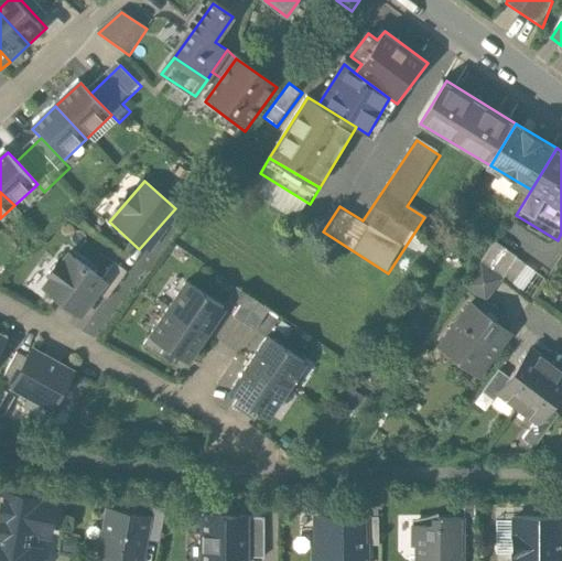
[(536,270),(500,244),(484,266),(505,281),(519,292),(536,270)]
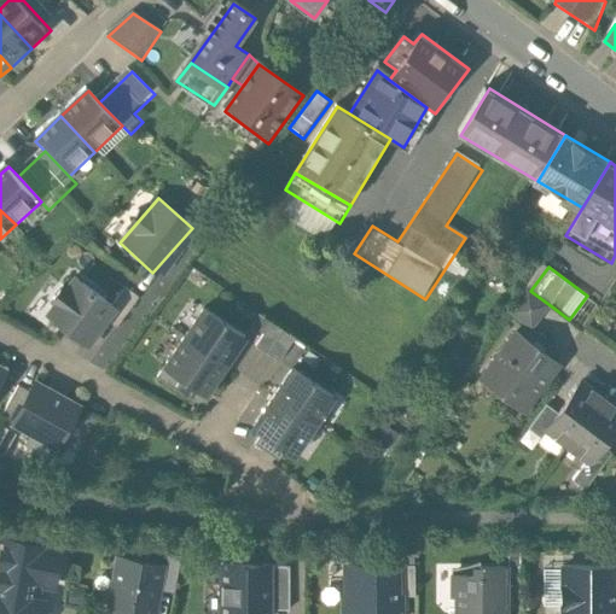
[(118,310),(73,274),(40,315),(87,351),(109,322),(118,310)]
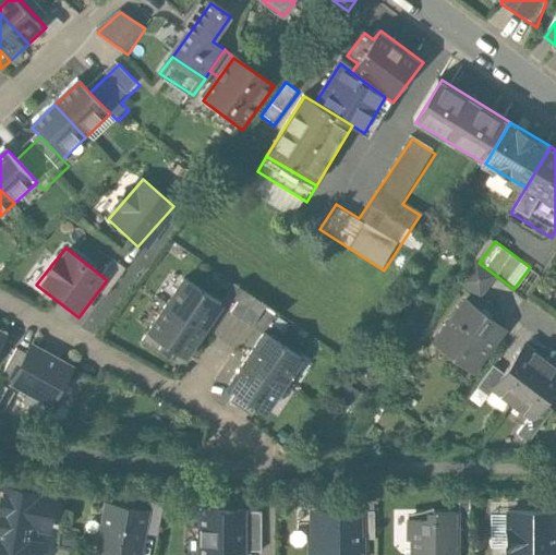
[(479,263),(460,286),(482,302),(499,278),(479,263)]
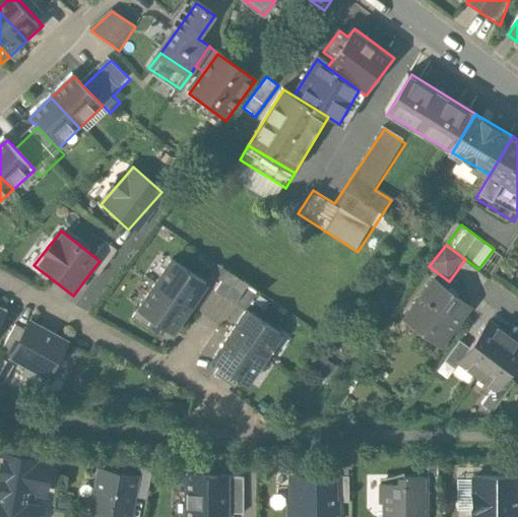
[(112,246),(100,261),(91,271),(103,279),(123,254),(112,246)]
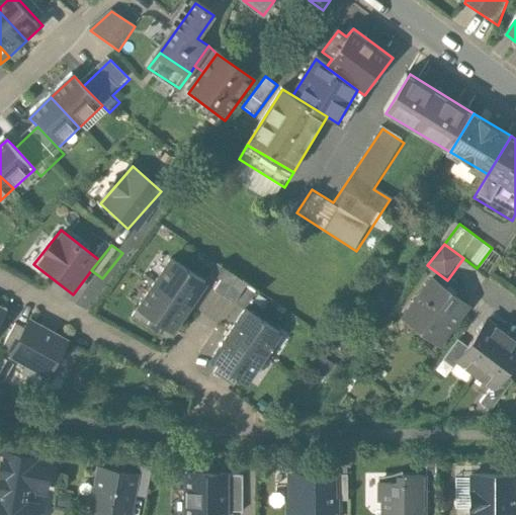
[(211,283),(173,256),(153,284),(191,312),(211,283)]
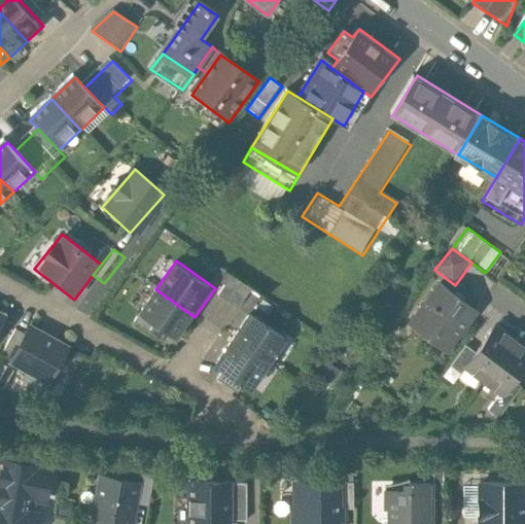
[(257,295),(229,273),(214,292),(244,314),(257,295)]
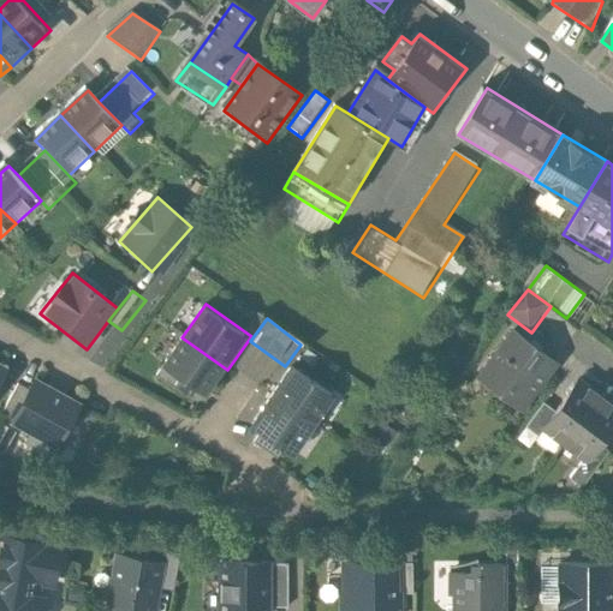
[(563,366),(516,330),(478,379),(525,415),(563,366)]
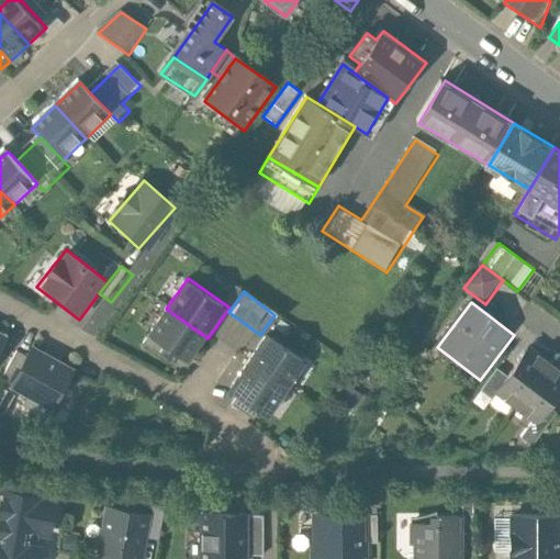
[(189,366),(208,338),(166,309),(146,336),(155,342),(179,359),(189,366)]
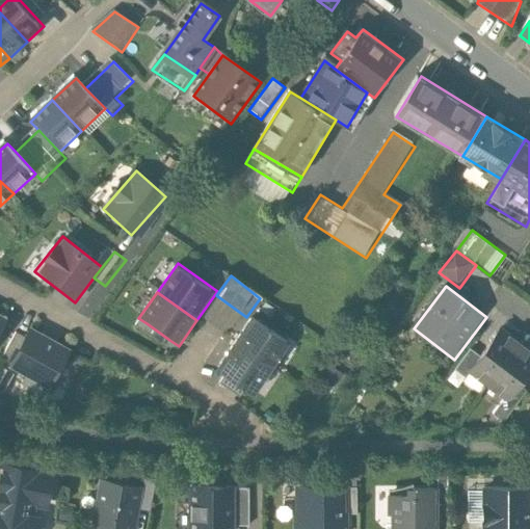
[(0,347),(12,324),(0,316),(0,347)]
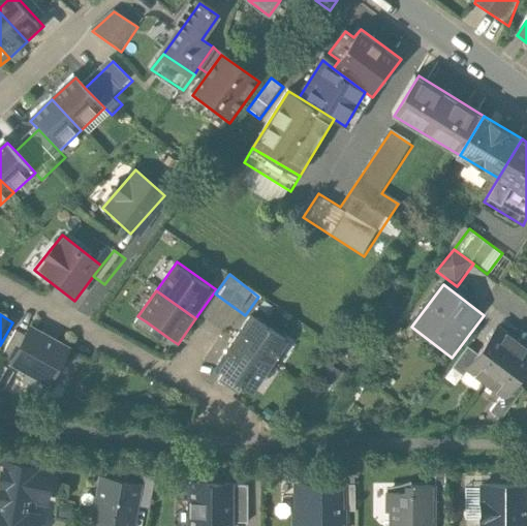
[(291,344),(250,315),(230,344),(273,372),(291,344)]
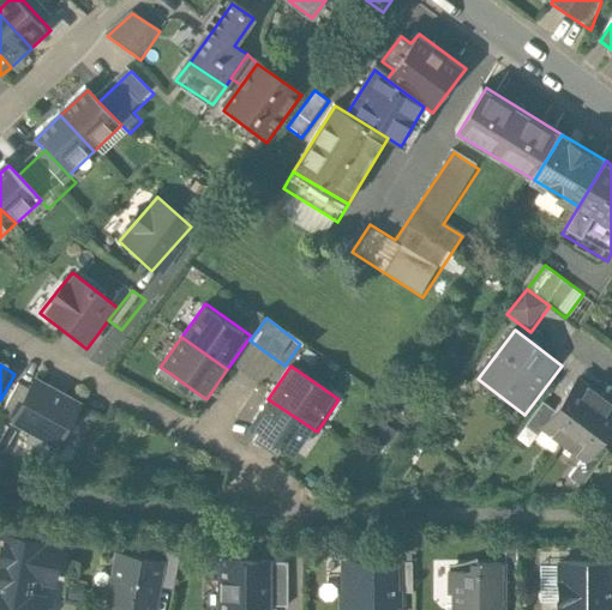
[(190,402),(196,392),(169,373),(162,382),(190,402)]
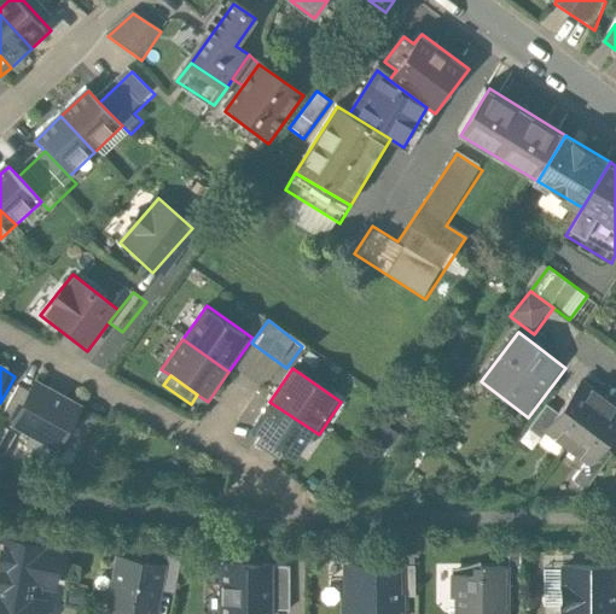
[(83,411),(34,384),(12,420),(62,449),(83,411)]
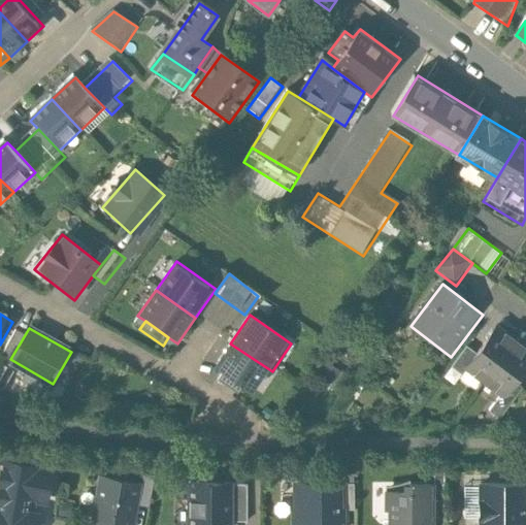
[(518,342),(498,328),(480,356),(467,371),(486,386),(518,342)]
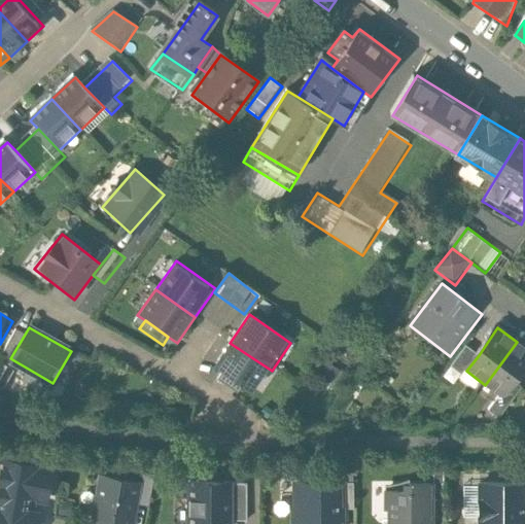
[(524,347),(517,342),(485,385),(502,397),(514,381),(524,365),(524,347)]
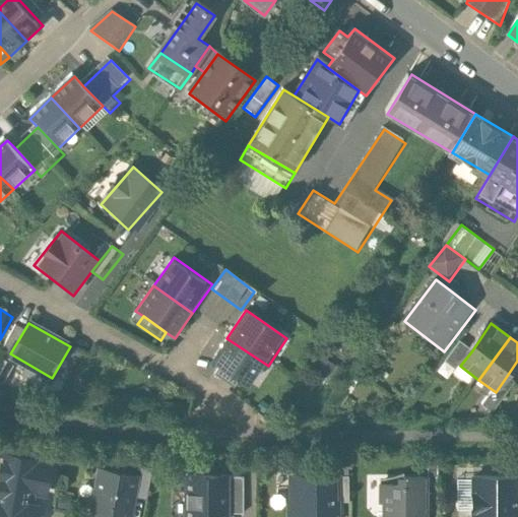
[(251,390),(268,366),(227,338),(209,363),(215,367),(243,385),(251,390)]
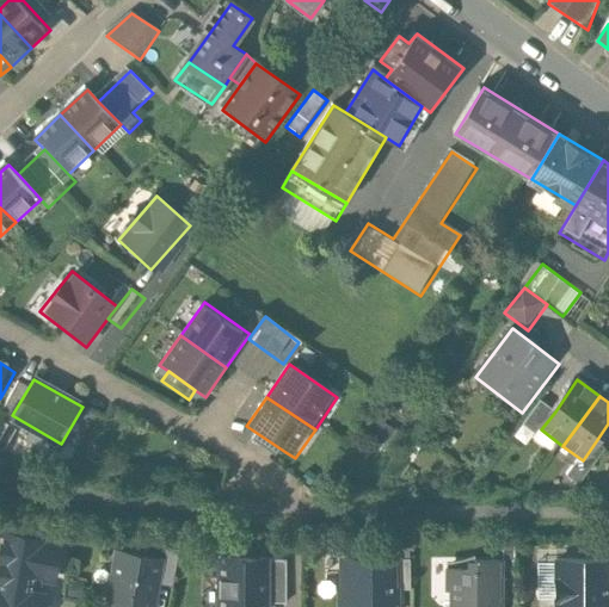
[(535,437),(541,429),(555,412),(542,402),(522,427),(535,437)]
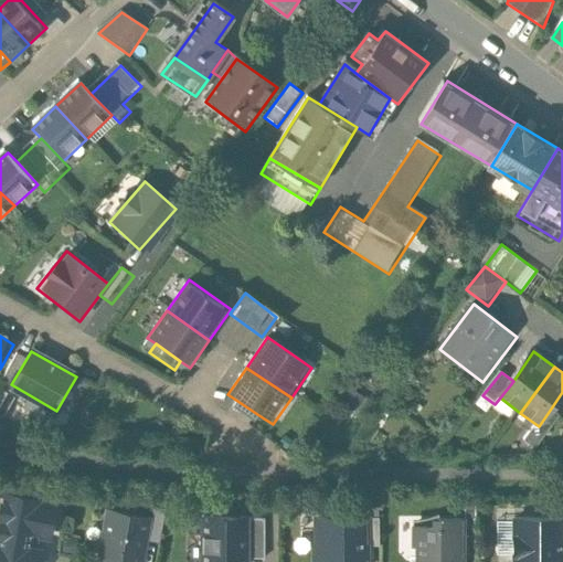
[(257,428),(264,419),(234,399),(227,409),(257,428)]
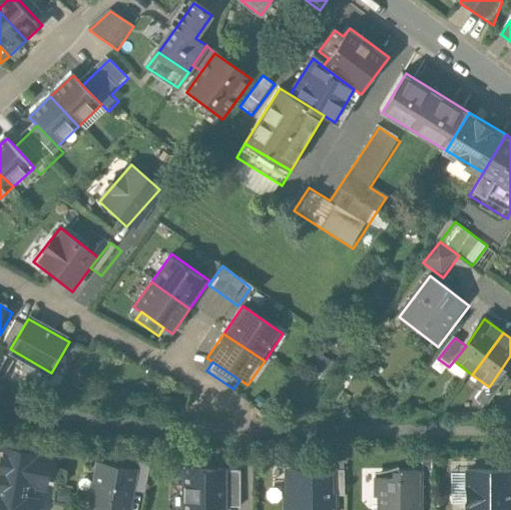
[(500,371),(489,387),(477,401),(488,409),(510,380),(510,378),(500,371)]
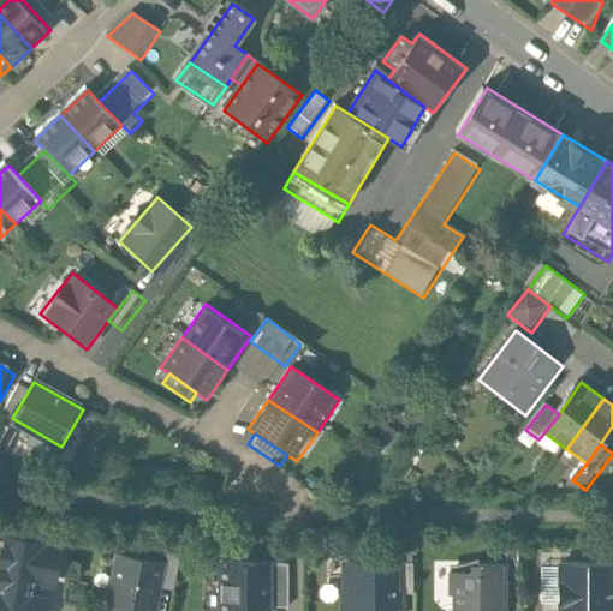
[(61,599),(70,550),(0,537),(0,610),(46,610),(48,597),(61,599)]
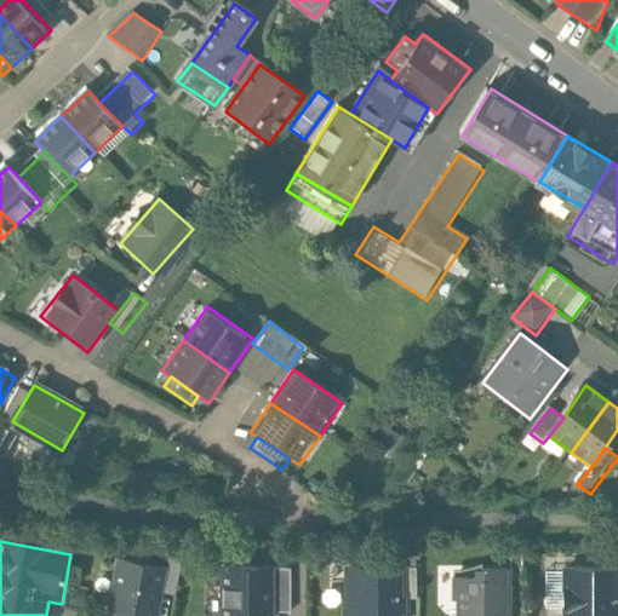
[(167,571),(161,598),(181,602),(189,563),(170,559),(167,571)]
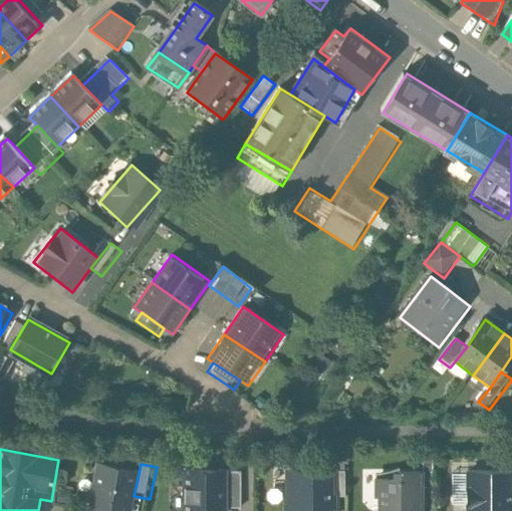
[(131,510),(134,496),(139,474),(95,465),(85,510),(131,510)]
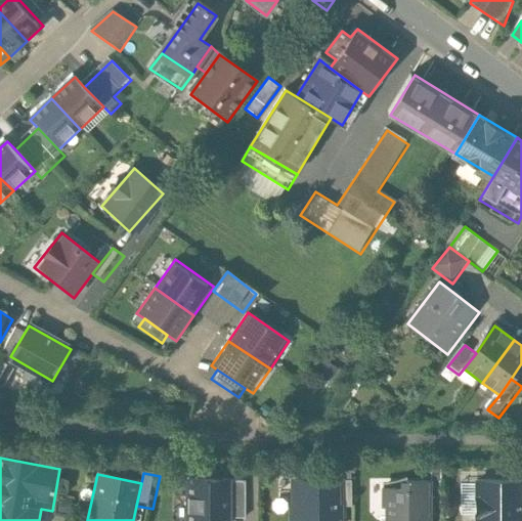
[(341,484),(342,479),(286,479),(285,520),(341,520),(342,510),(341,484)]
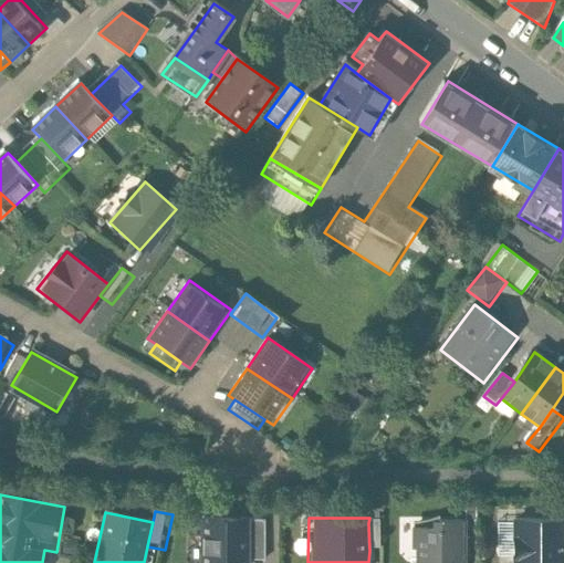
[(562,562),(563,550),(563,520),(510,518),(508,562),(562,562)]
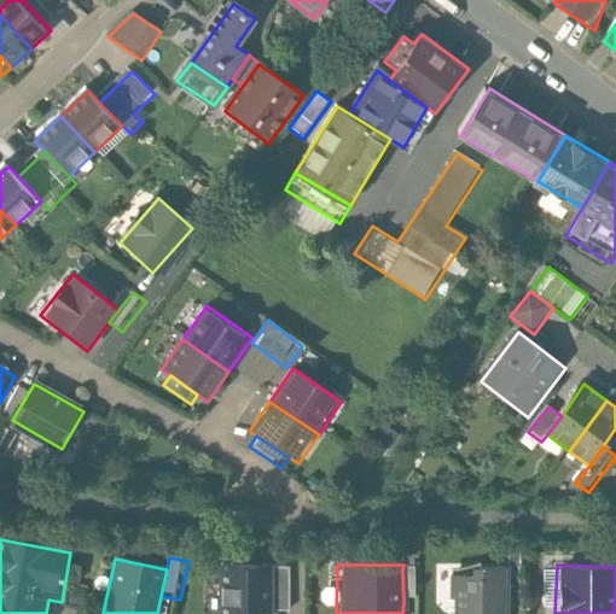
[(271,567),(222,566),(221,613),(268,613),(269,609),(271,567)]
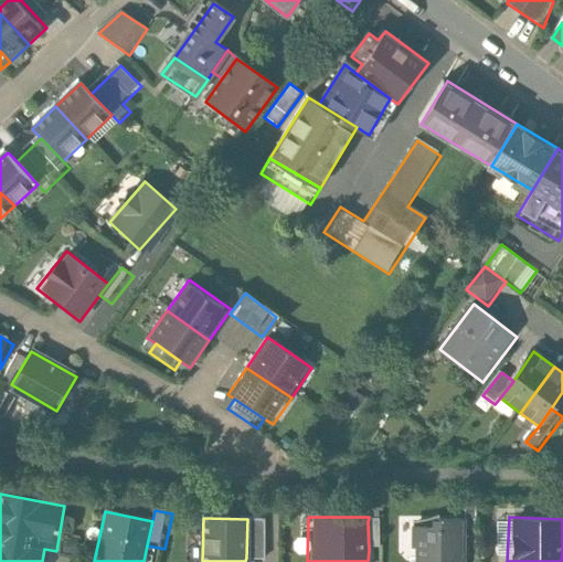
[(266,520),(247,519),(246,558),(265,558),(266,520)]
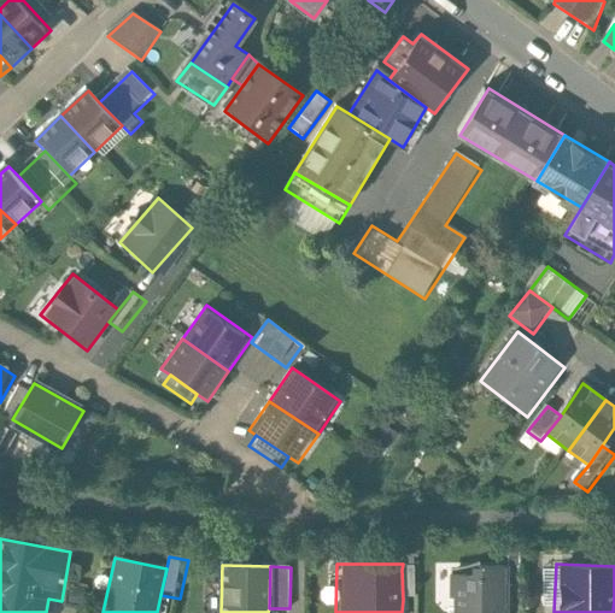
[(402,570),(403,600),(417,600),(417,570),(402,570)]
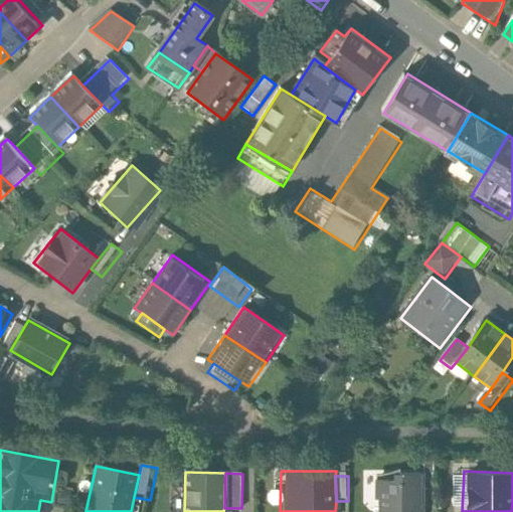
[(425,511),(426,477),(378,477),(378,511),(425,511)]
